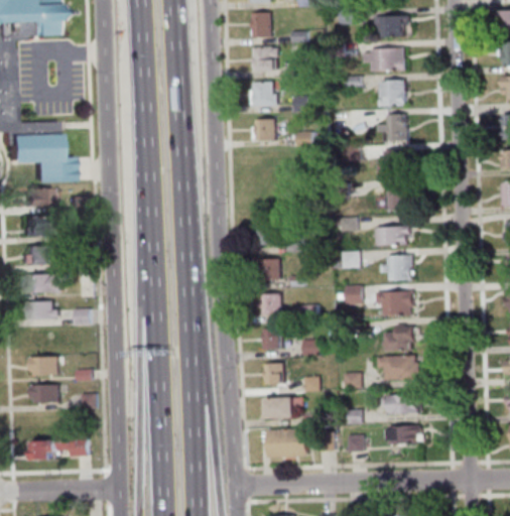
[(0,0),(51,0),(52,34),(20,35),(20,41),(5,41),(6,48),(8,48),(11,123),(52,122),(53,158),(70,157),(71,181),(32,182),(31,161),(6,162),(5,145),(0,145),(0,133),(0,0)]
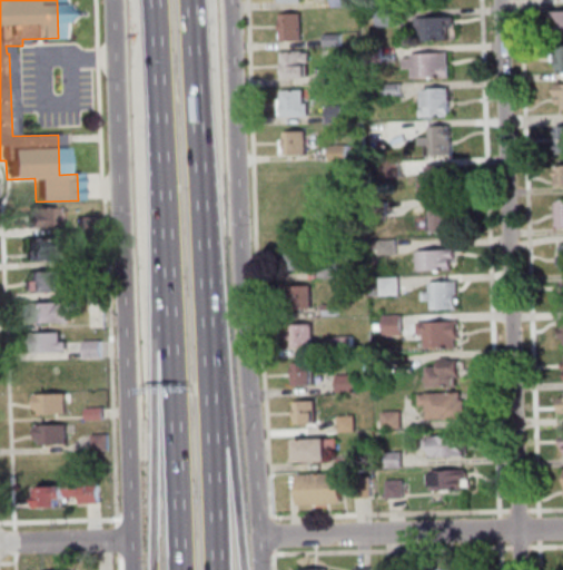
[(328,9),(328,0),(347,0),(348,9),(328,9)]
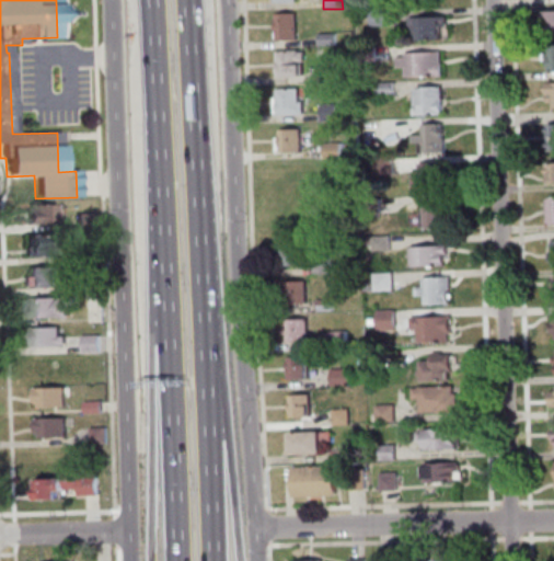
[(368,29),(368,13),(384,13),(385,27),(368,29)]
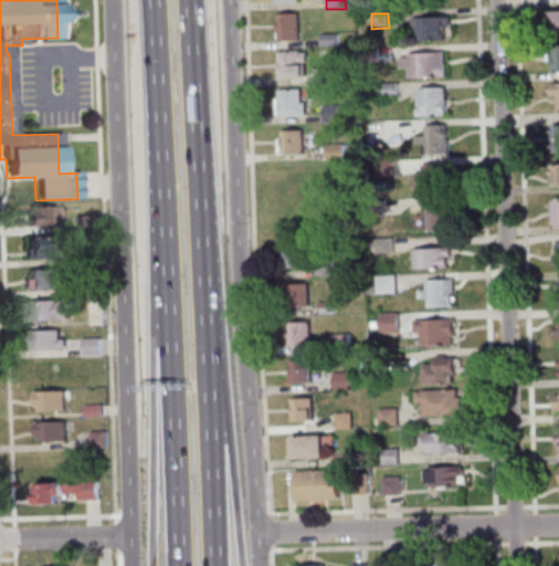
[(546,13),(558,13),(558,38),(547,38),(546,13)]
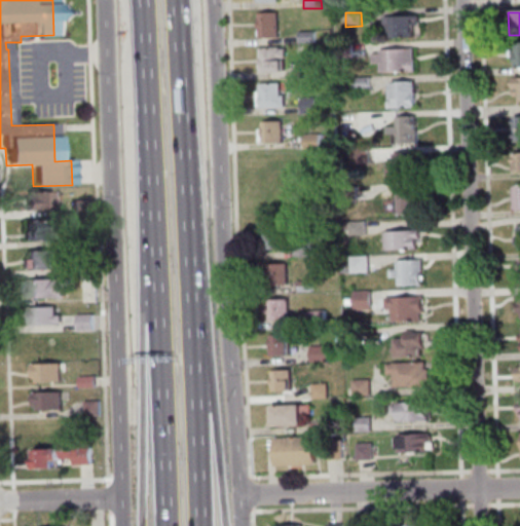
[(257,41),(256,15),(275,14),(275,41),(257,41)]
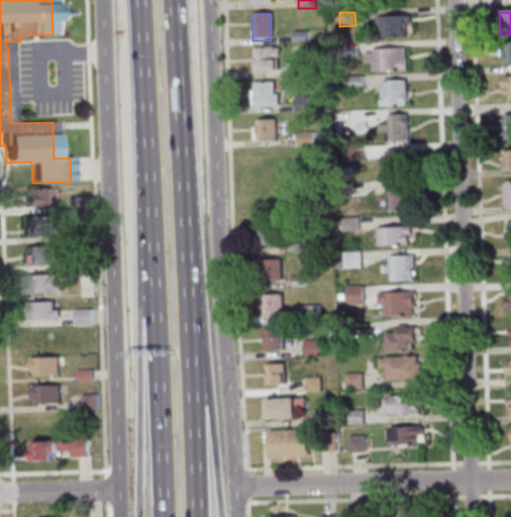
[(378,18),(413,17),(413,41),(378,41),(378,18)]
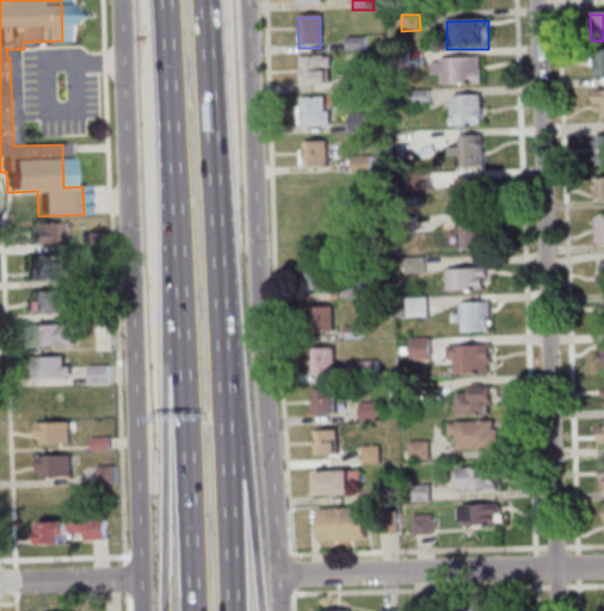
[(344,53),(344,39),(363,38),(364,51),(344,53)]
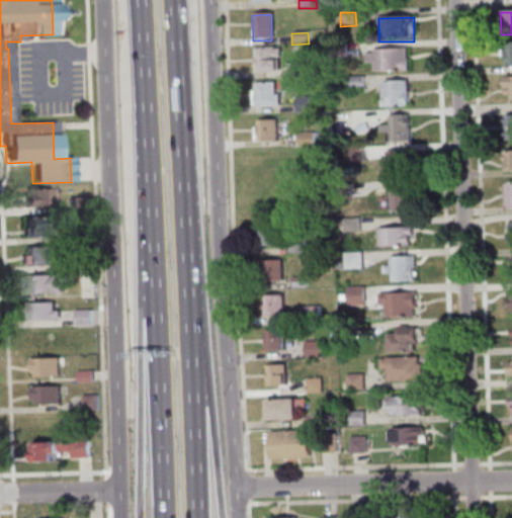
[(511,40),(501,40),(501,66),(511,65),(511,40)]
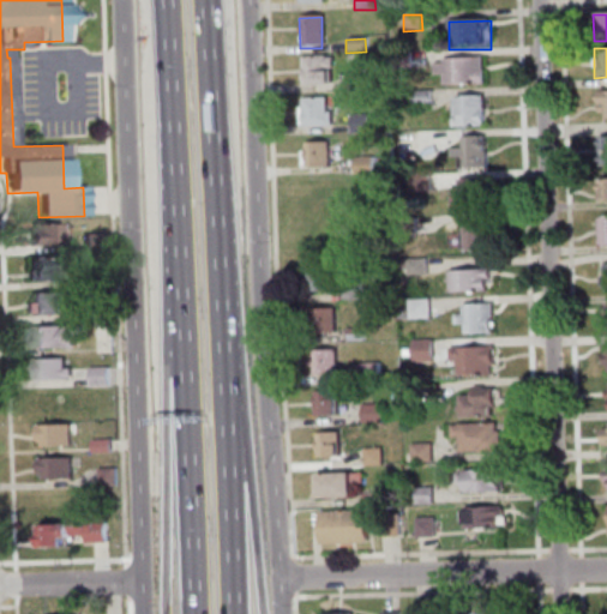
[(391,71),(391,54),(409,54),(409,71),(391,71)]
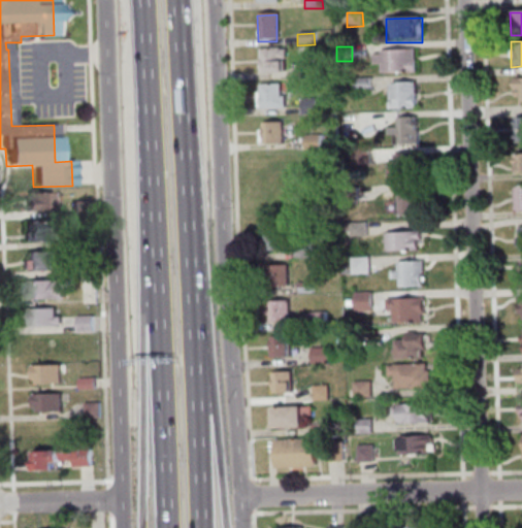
[(259,76),(258,52),(284,51),(285,74),(259,76)]
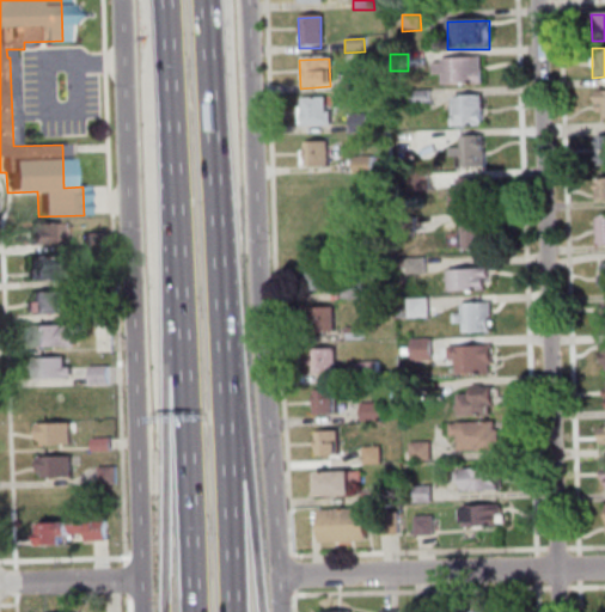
[(480,86),(439,87),(439,61),(478,61),(480,86)]
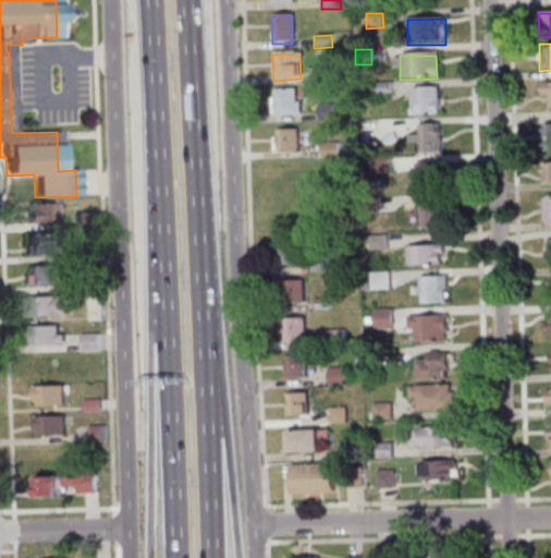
[(316,85),(316,70),(331,69),(331,84),(316,85)]
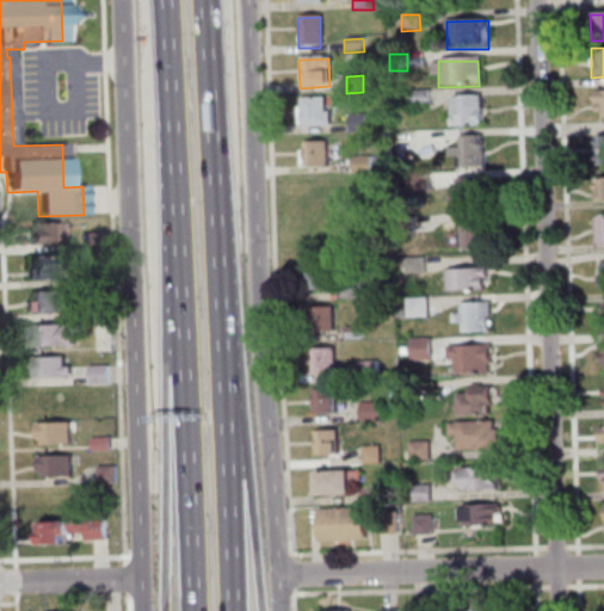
[(603,119),(603,87),(591,88),(591,121),(603,119)]
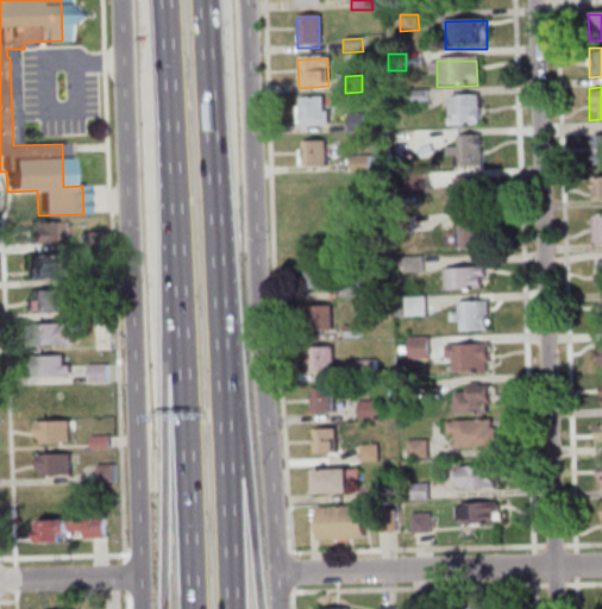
[(426,107),(407,107),(406,92),(425,90),(426,107)]
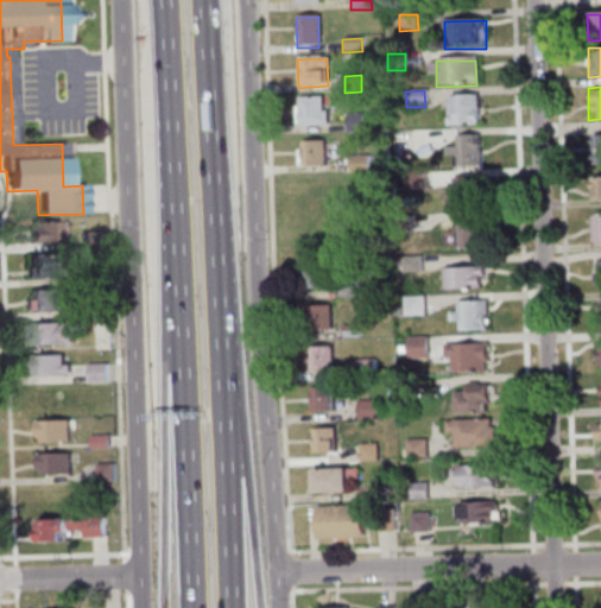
[(447,128),(447,99),(476,97),(476,128),(447,128)]
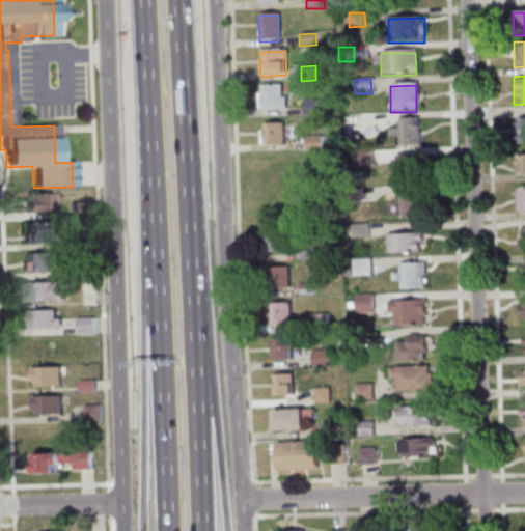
[(259,112),(257,88),(283,86),(284,110),(259,112)]
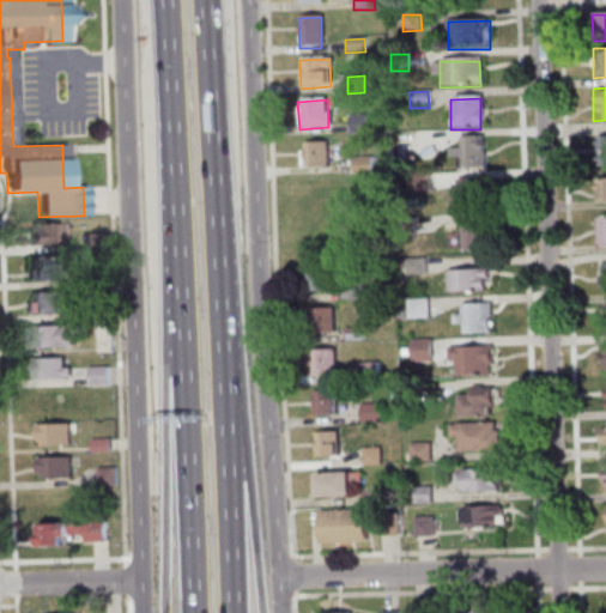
[(349,135),(347,115),(364,114),(365,134),(349,135)]
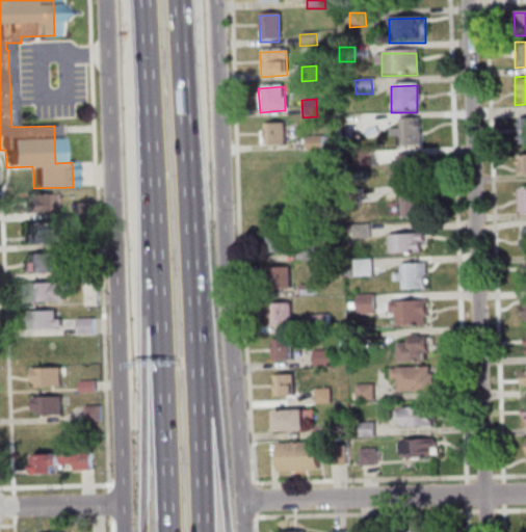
[(399,121),(418,120),(420,147),(400,148),(399,121)]
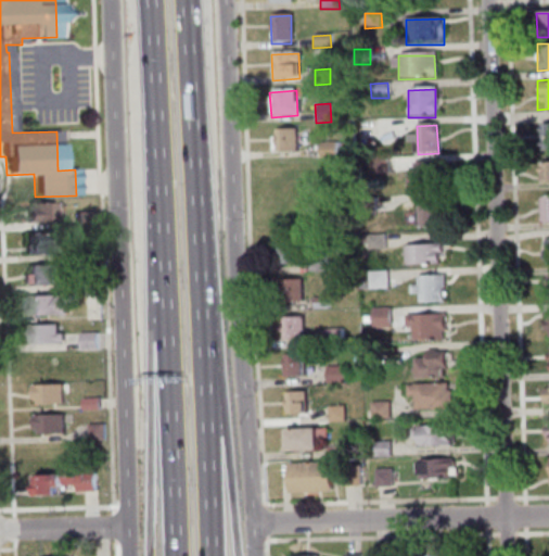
[(548,148),(539,149),(538,125),(548,125),(548,148)]
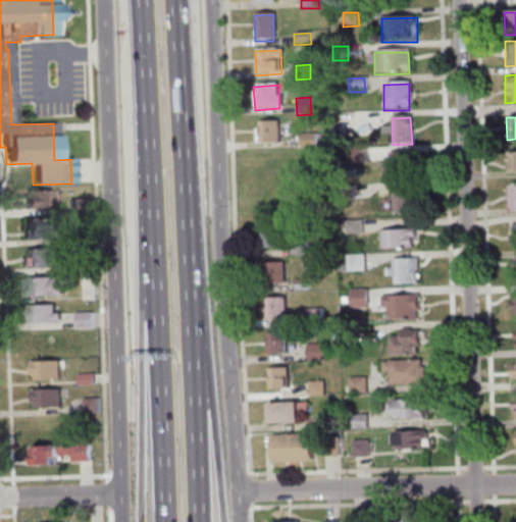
[(259,145),(258,123),(276,122),(277,144),(259,145)]
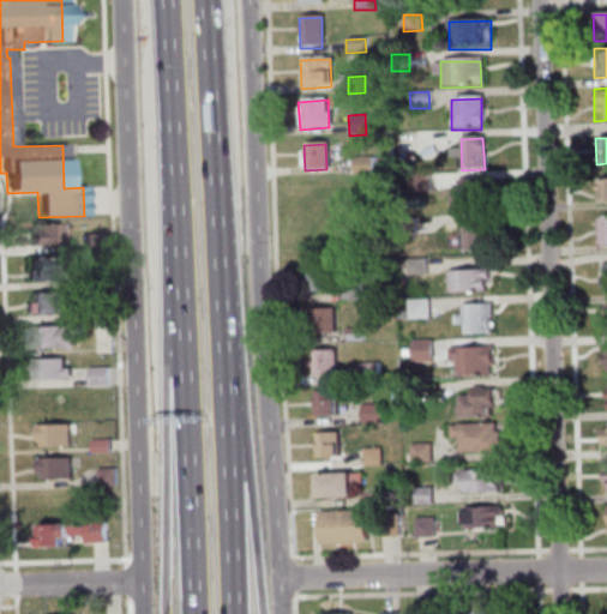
[(350,173),(350,157),(368,157),(368,173),(350,173)]
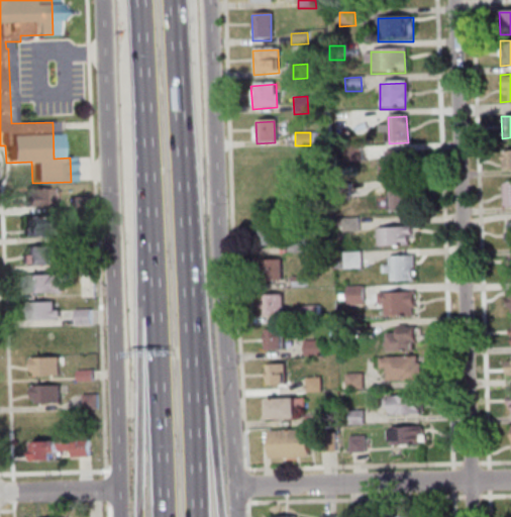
[(341,160),(341,144),(359,144),(359,160),(341,160)]
